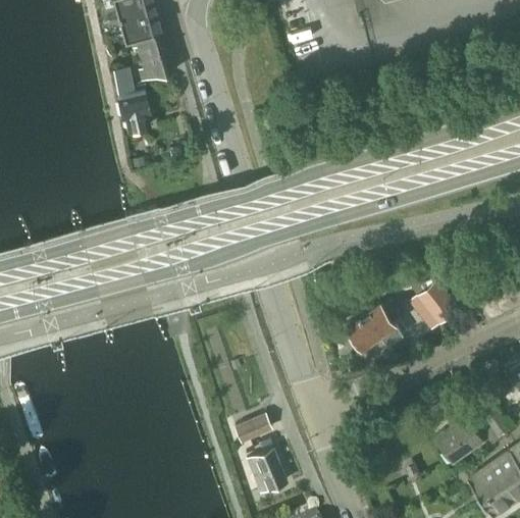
[(114,0),(126,40),(164,30),(156,0),(114,0)]
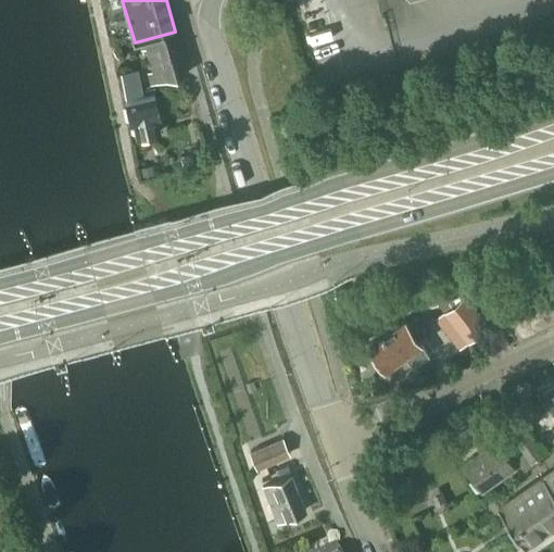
[(188,78),(175,32),(135,42),(136,46),(141,45),(145,54),(148,52),(154,74),(150,75),(153,88),(188,78)]
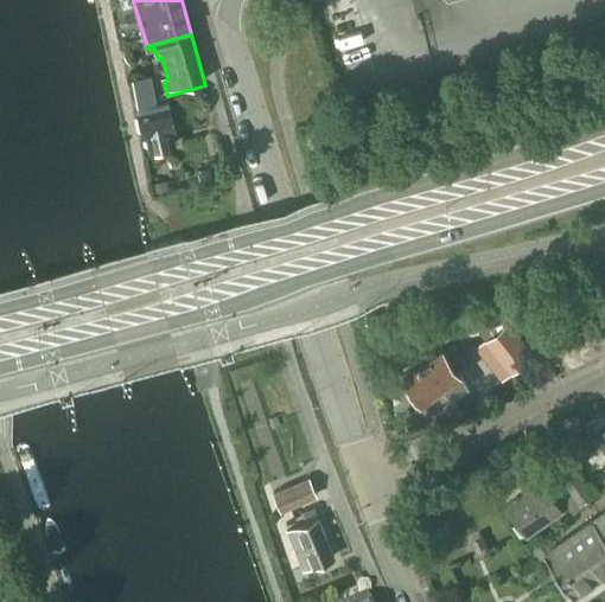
[(139,110),(157,107),(151,81),(133,84),(139,110)]
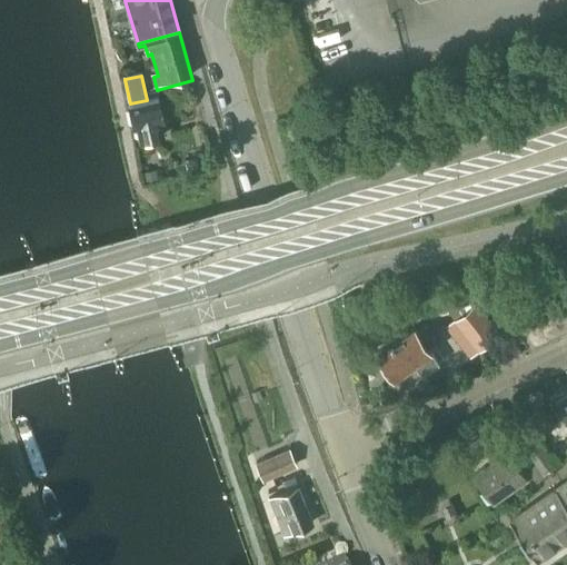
[(165,138),(161,127),(165,126),(160,102),(130,109),(136,132),(139,144),(152,141),(165,138)]
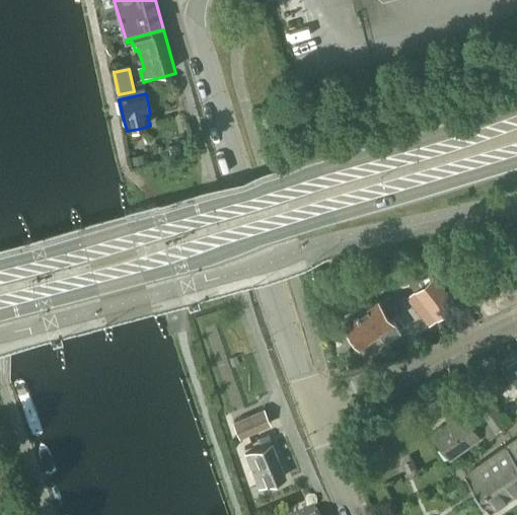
[(192,140),(179,143),(182,157),(195,154),(192,140)]
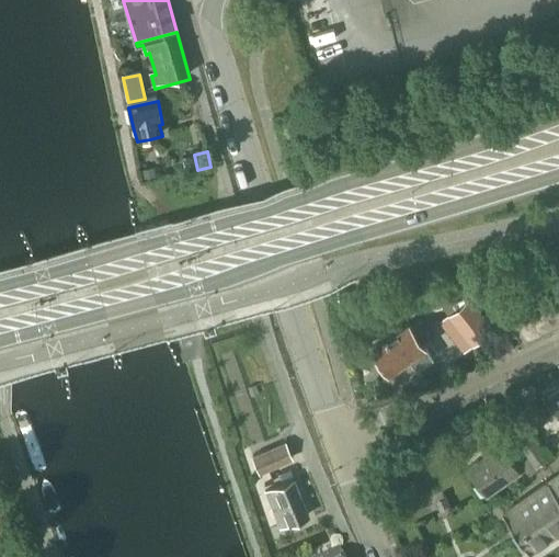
[(155,170),(143,173),(145,183),(158,181),(155,170)]
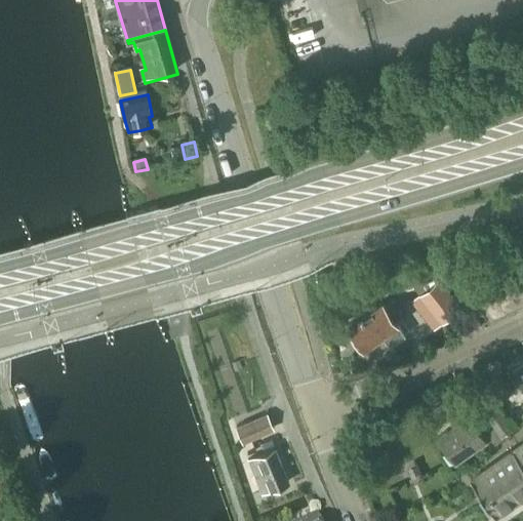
[(421,299),(442,326),(460,311),(440,284),(421,299)]
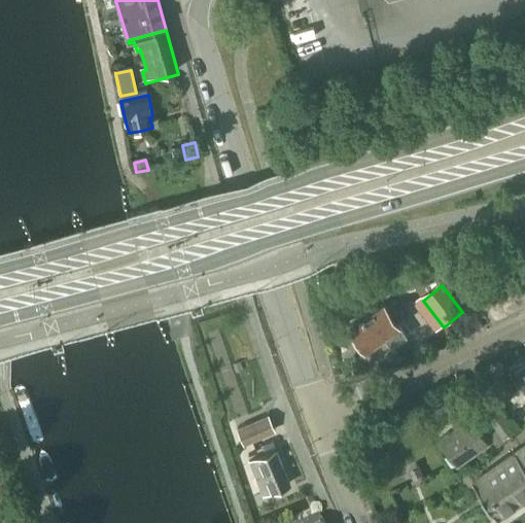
[(350,330),(365,353),(384,340),(392,351),(408,340),(399,328),(400,328),(396,324),(405,318),(394,305),(387,311),(384,307),(350,330)]
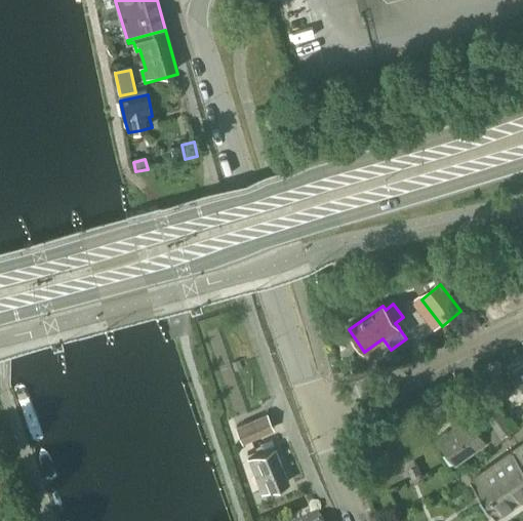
[(522,363),(507,370),(517,391),(522,389),(522,363)]
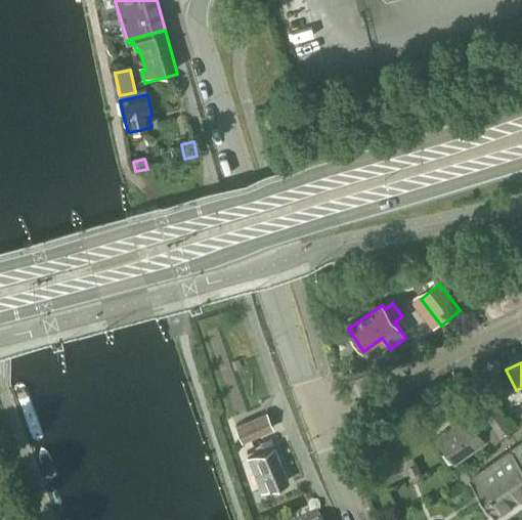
[(497,414),(487,421),(494,431),(502,441),(512,434),(497,414)]
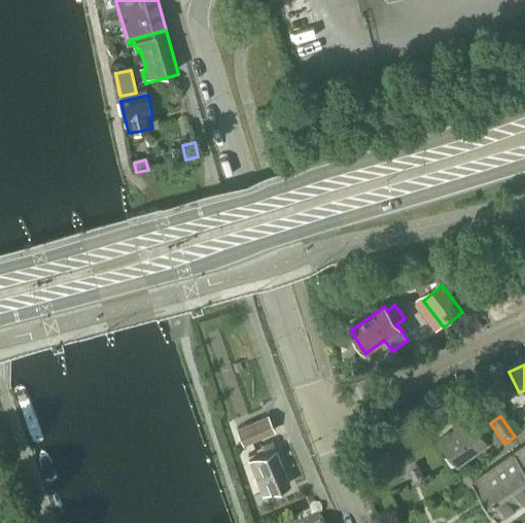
[(245,448),(255,444),(276,434),(270,420),(239,433),(245,448)]
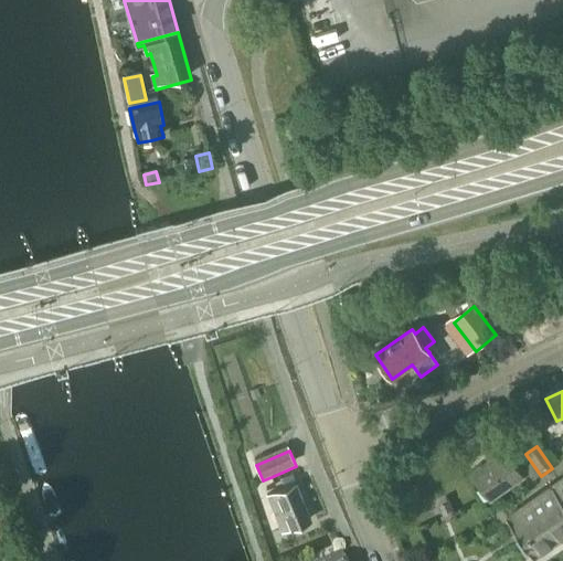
[(489,504),(524,480),(506,453),(470,477),(489,504)]
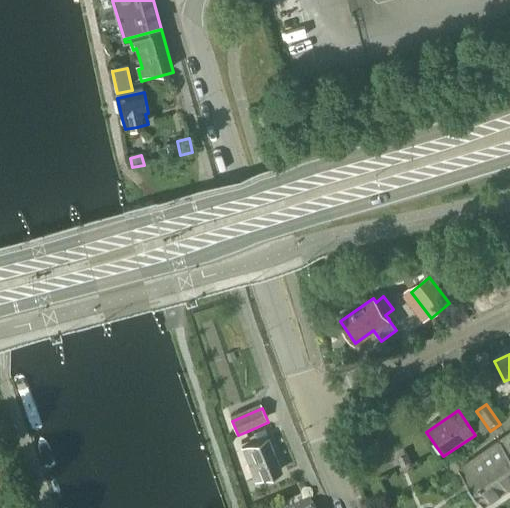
[(485,507),(509,489),(509,437),(459,473),(483,507),(485,507)]
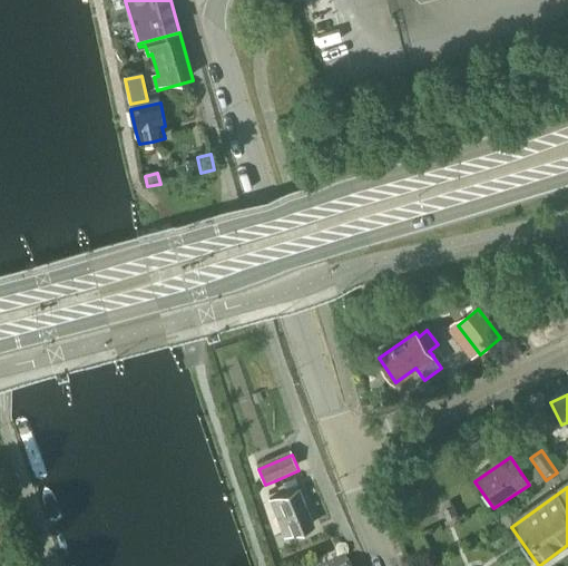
[(286,540),(315,528),(301,491),(271,504),(286,540)]
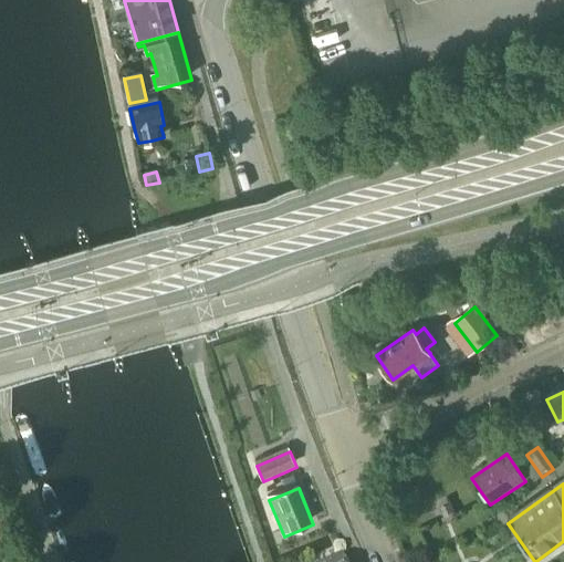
All buildings are outlined.
